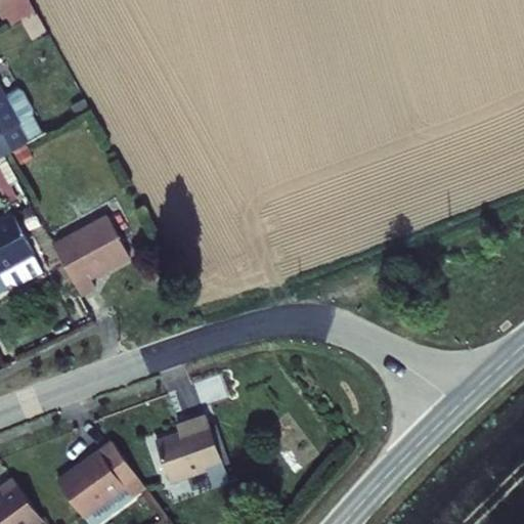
[(0,0),(0,13),(6,26),(36,10),(30,0),(0,0)]
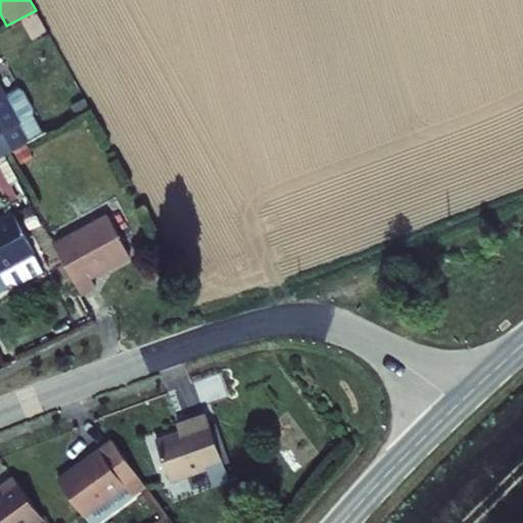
[(19,19),(31,43),(48,35),(37,11),(19,19)]
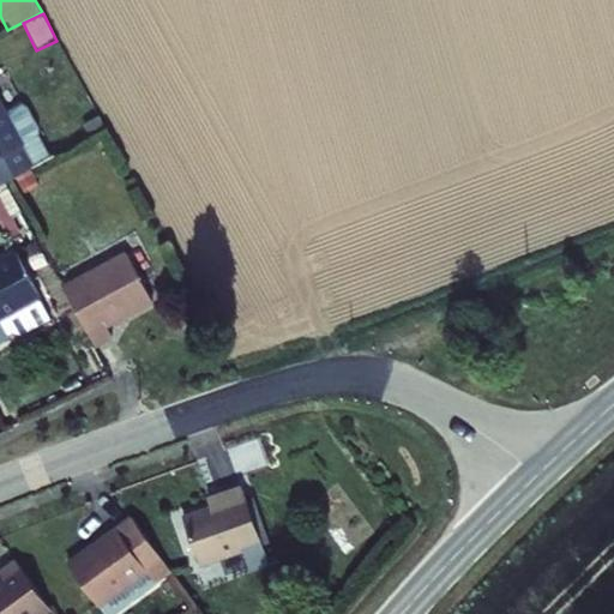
[(0,184),(32,166),(22,146),(28,143),(0,94),(0,184)]
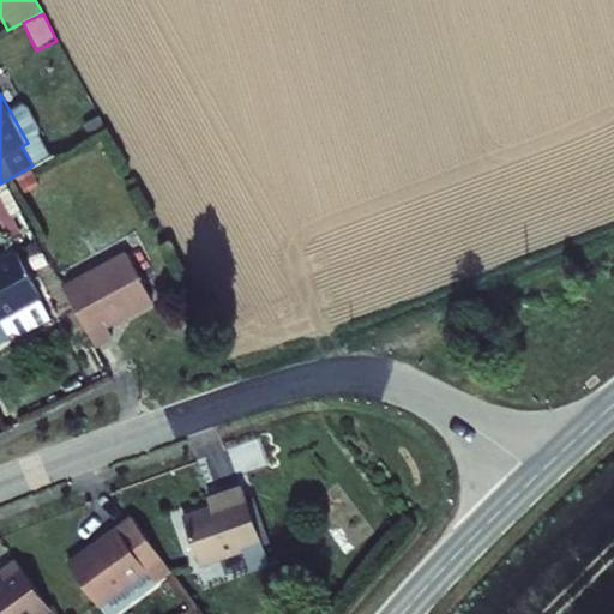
[(0,338),(14,331),(17,336),(52,318),(14,250),(0,257),(0,338)]
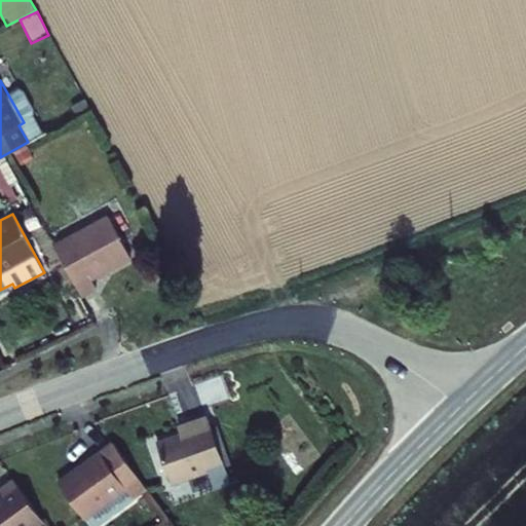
[(53,243),(82,297),(98,289),(92,279),(132,258),(108,215),(53,243)]
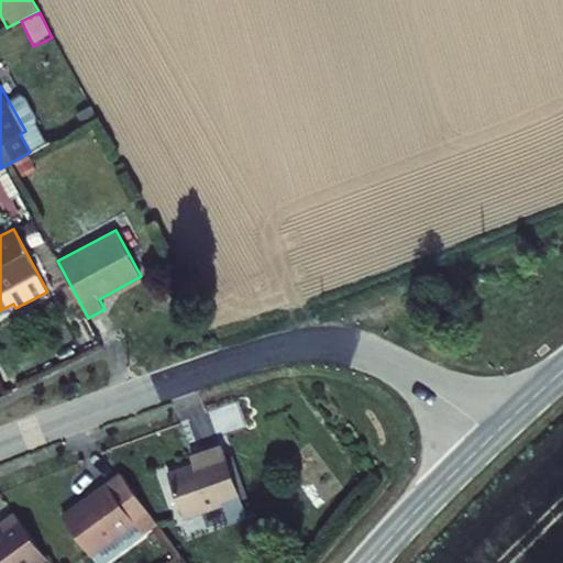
[(279,542),(252,457),(234,465),(238,474),(201,487),(224,550),(254,539),(257,551),(279,542)]
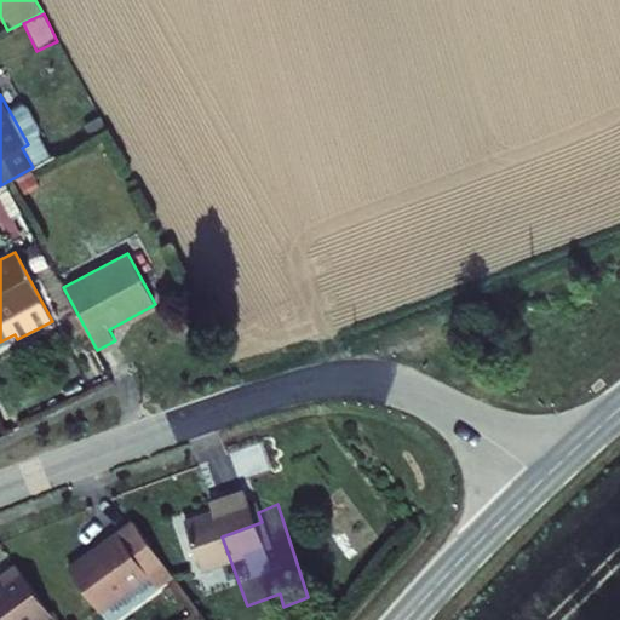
[(137,619),(179,589),(149,549),(102,584),(130,619),(137,619)]
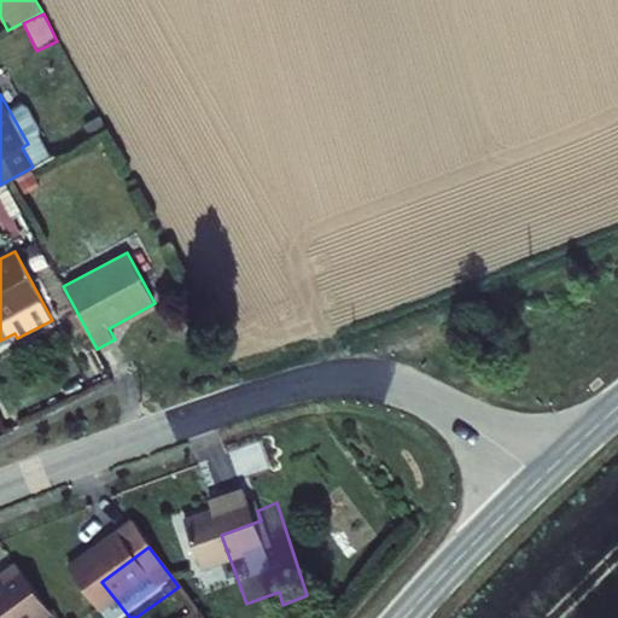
[(77,617),(51,579),(35,593),(41,600),(15,617),(77,617)]
